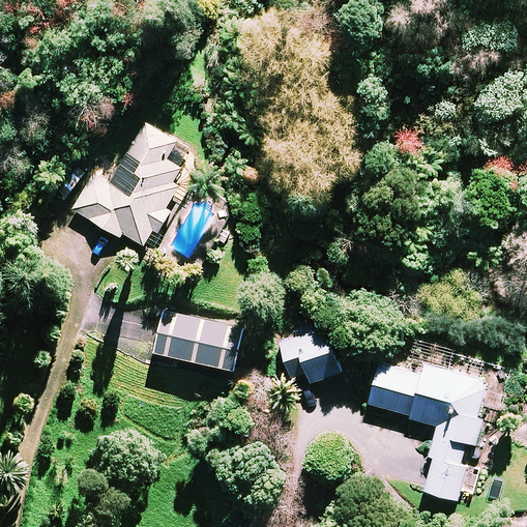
[(151,229),(156,233),(170,212),(164,208),(177,187),(171,183),(179,169),(164,158),(175,142),(145,123),(108,182),(92,173),(70,208),(118,237),(121,232),(141,245),(151,229)]
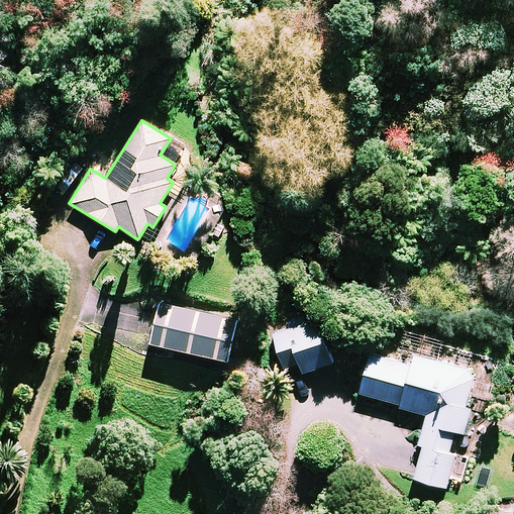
[(237,321),(160,304),(150,345),(228,363),(237,321)]
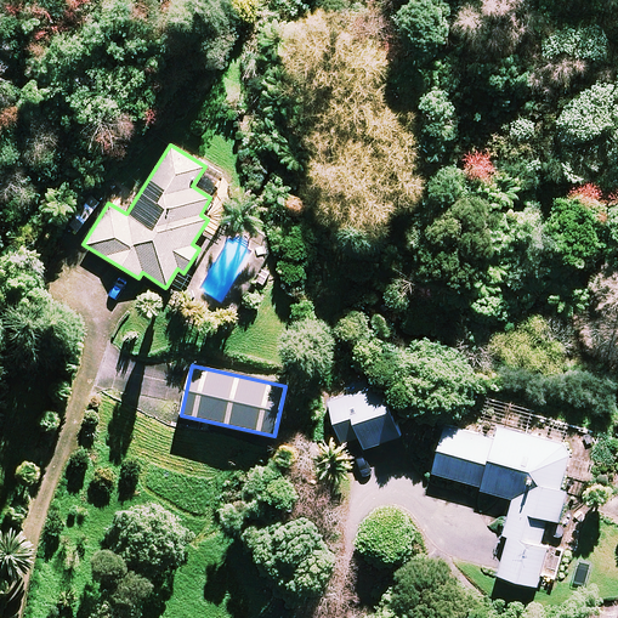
[(398,437),(393,425),(412,419),(403,393),(385,400),(379,383),(327,401),(341,443),(358,437),(362,449),(398,437)]
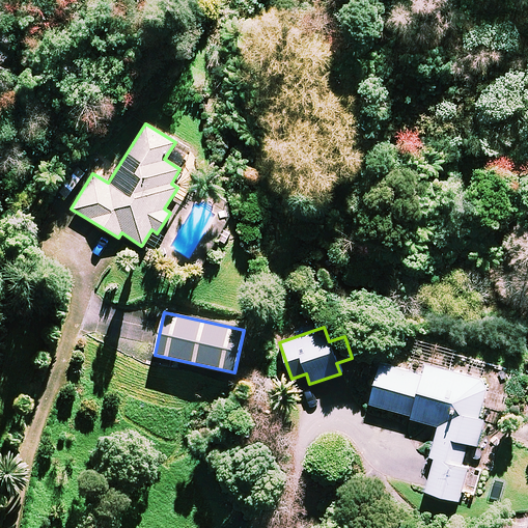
[(380,362),(368,404),(410,415),(409,419),(437,426),(428,456),(433,459),(423,493),(457,502),(480,419),(476,418),(487,383),(422,365),(420,373),(380,362)]
